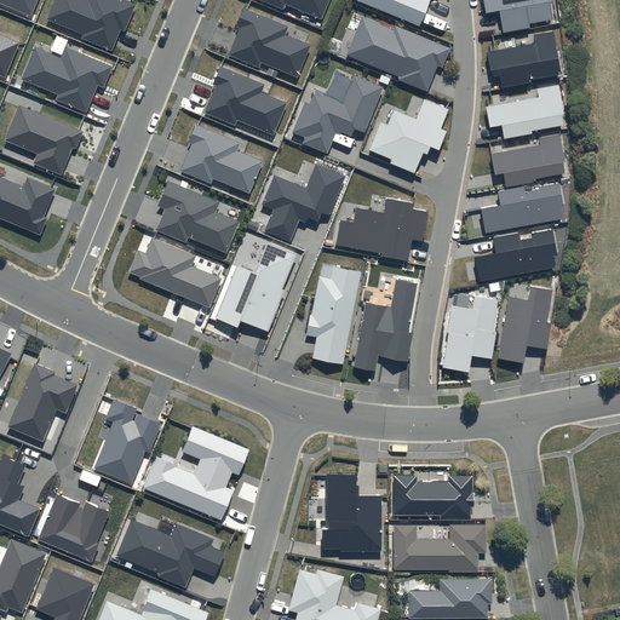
[(0,0),(0,3),(32,16),(38,0),(0,0)]
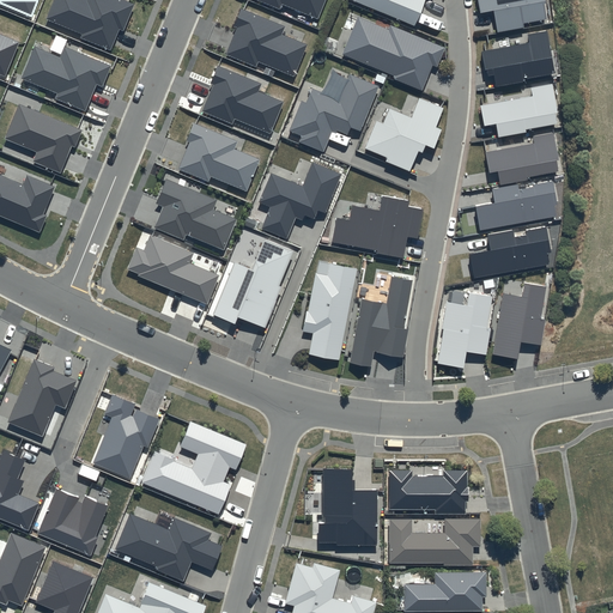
[(134,5),(123,0),(54,0),(46,19),(82,35),(80,38),(111,50),(120,30),(123,31),(134,5)]
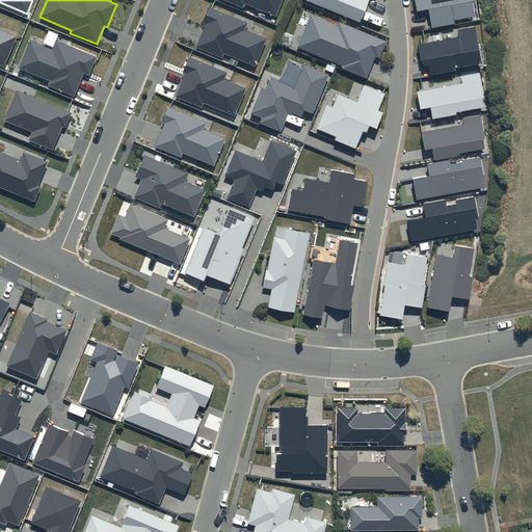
[(222,0),(243,8),(245,4),(275,16),(282,0),(222,0)]
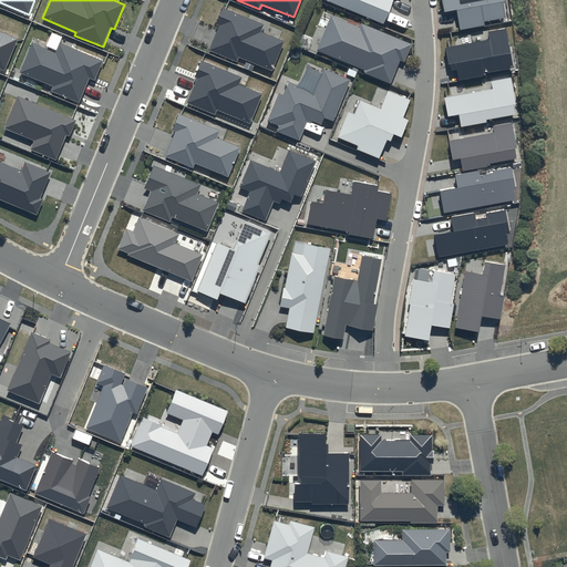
[(325,0),(384,23),(393,0),(325,0)]
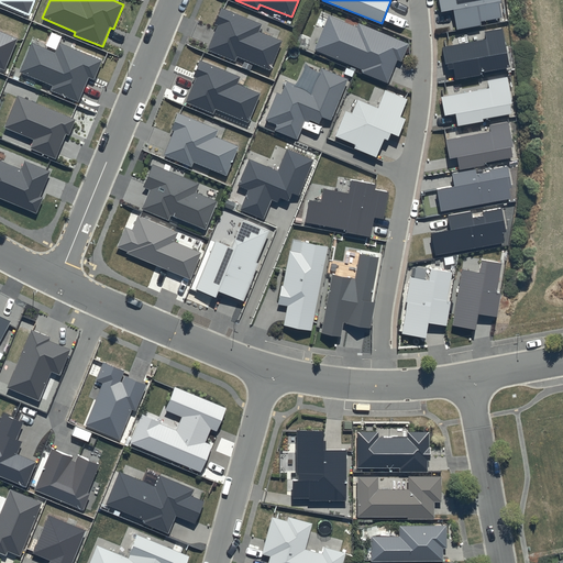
[(501,0),(439,0),(442,11),(453,9),(457,29),(481,24),(481,21),(501,17),(499,2),(501,2),(501,0)]
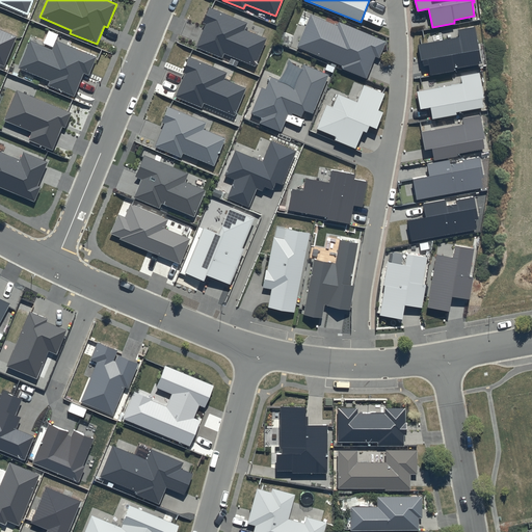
[(246,23),(209,8),(203,23),(205,24),(195,48),(222,58),(224,54),(255,67),(266,40),(243,30),(246,23)]
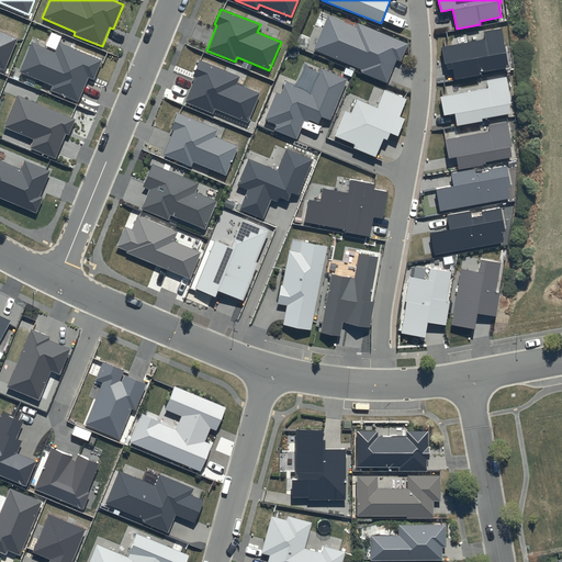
[(408,44),(358,23),(356,27),(328,17),(315,49),(362,69),(361,72),(388,83),(397,60),(401,63),(408,44)]
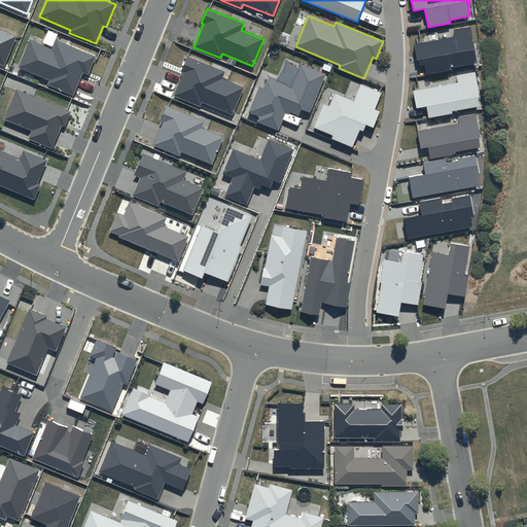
[(469,27),(454,30),(455,36),(415,44),(419,66),(424,65),(426,74),(450,70),(449,68),(477,62),(469,27)]
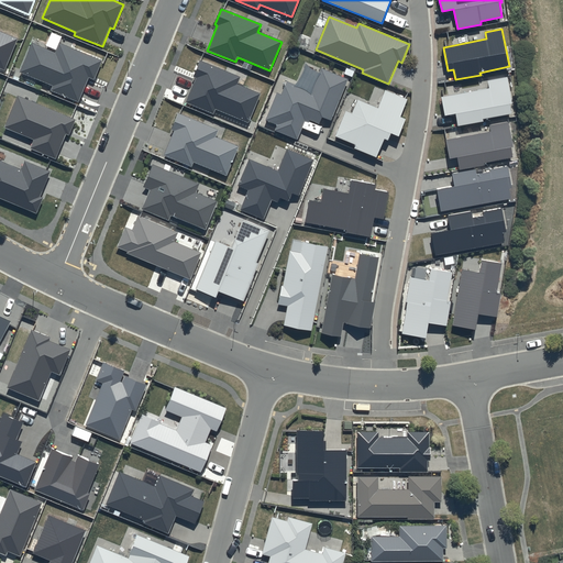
[(0,67),(4,70),(18,39),(0,31),(0,67)]
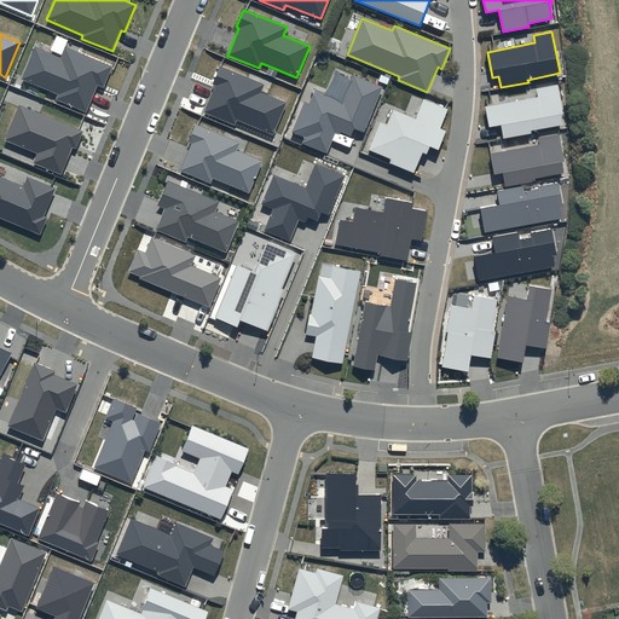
[(113,67),(64,47),(61,58),(34,47),(22,80),(58,94),(56,99),(86,111),(97,85),(104,87),(113,67)]
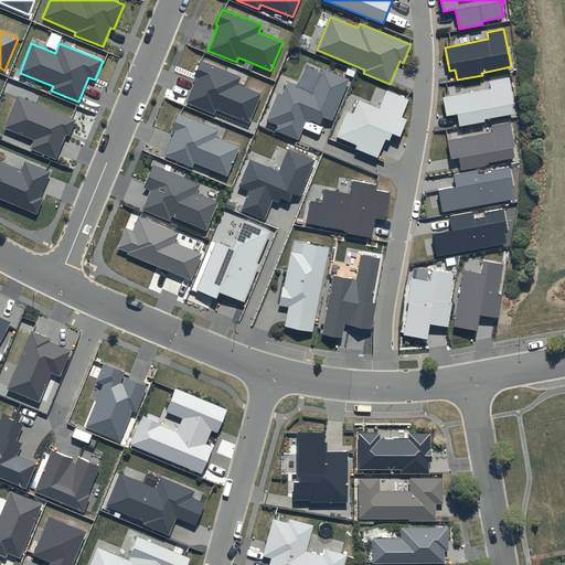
[(242,76),(201,60),(193,76),(196,78),(187,103),(214,114),(216,109),(249,123),(262,94),(238,84),(242,76)]
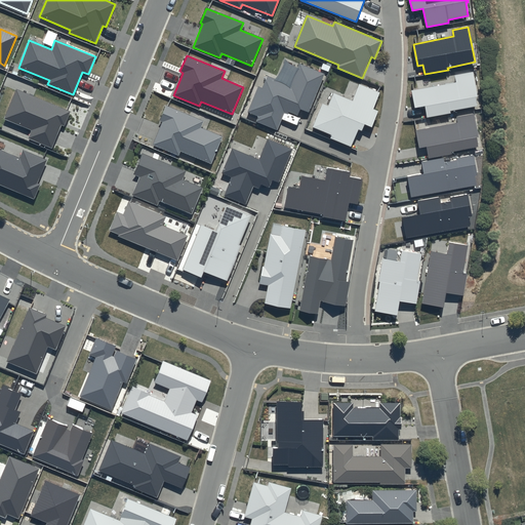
[(324,74),(298,64),(290,85),(267,76),(263,88),(258,86),(247,113),(258,117),(256,122),(277,130),(285,111),(297,116),(300,109),(309,112),(324,74)]
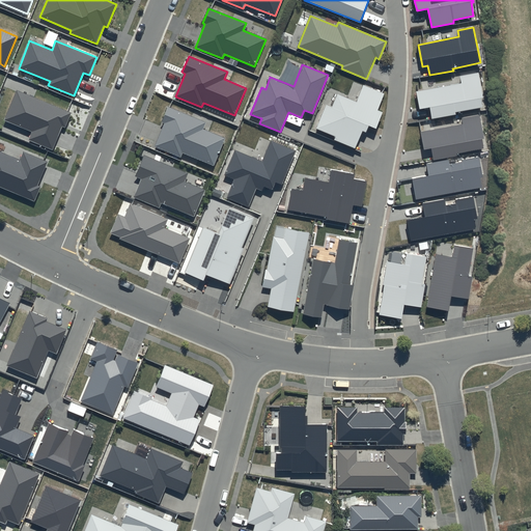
[(484,98),(479,72),(459,76),(460,83),(416,90),(419,109),(430,107),(432,118),(455,114),(454,112),(482,107),(480,99),(484,98)]
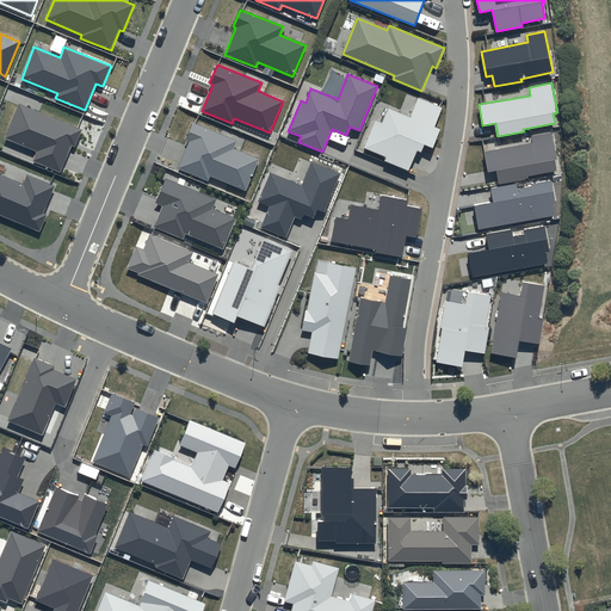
[(443,107),(418,97),(411,116),(387,107),(382,122),(375,119),(363,148),(386,158),(384,161),(409,171),(417,150),(421,152),(425,144),(433,147),(439,130),(434,128),(443,107)]
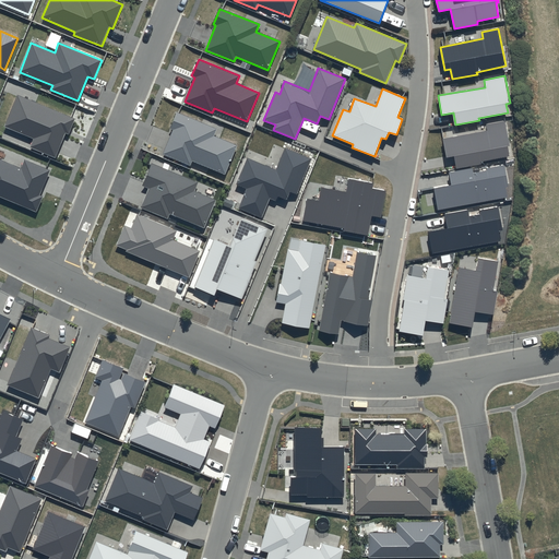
[(75,118),(18,95),(4,127),(34,139),(30,147),(56,158),(66,133),(69,134),(75,118)]
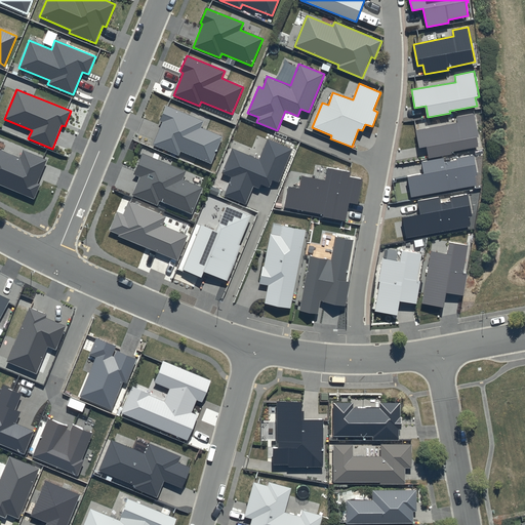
[(203,121),(165,106),(160,121),(162,121),(153,146),(179,156),(180,152),(211,163),(221,137),(200,128),(203,121)]
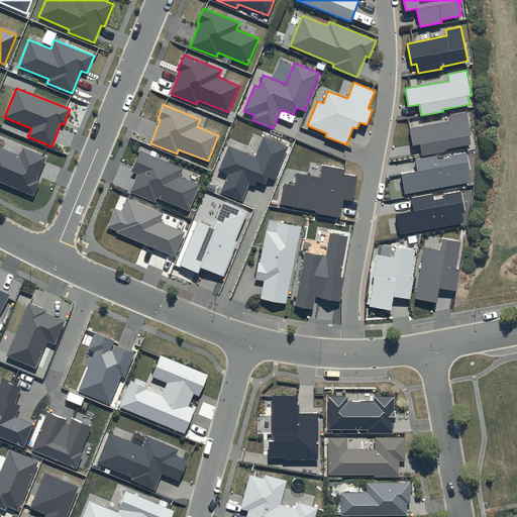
[(467,111),(448,114),(449,120),(409,128),(413,146),(420,144),(422,156),(444,150),(444,148),(472,143),(470,135),(472,135),(467,111)]
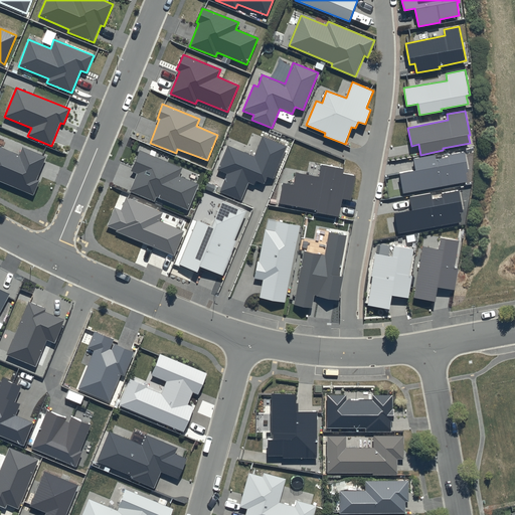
[(287,146),(263,136),(253,156),(227,146),(217,170),(227,173),(219,192),(241,201),(249,183),(254,185),(256,180),(265,184),(268,176),(274,179),(287,146)]
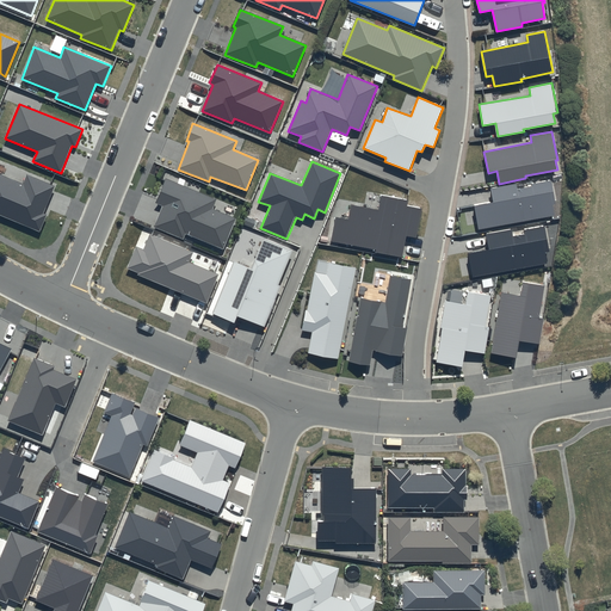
[(23,184),(0,174),(0,214),(39,232),(47,215),(43,214),(55,186),(26,174),(23,184)]
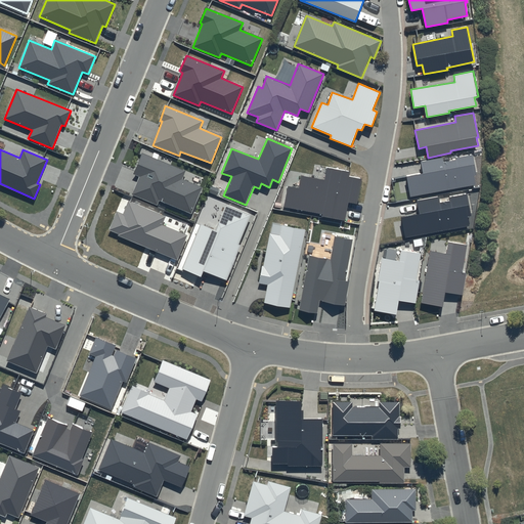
[(185,171),(142,154),(134,174),(139,176),(132,194),(158,206),(160,201),(191,214),(203,187),(182,179),(185,171)]
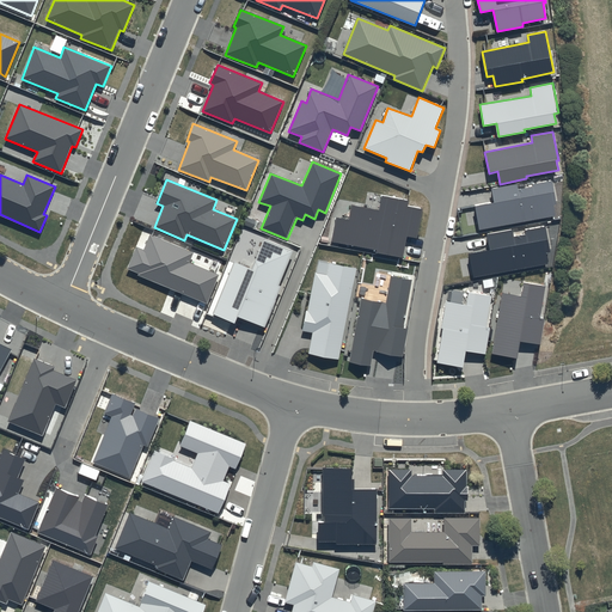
[(516,185),(491,190),(495,202),(475,206),(479,231),(555,215),(554,204),(557,203),(552,179),(531,184),(532,187),(518,189),(516,185)]
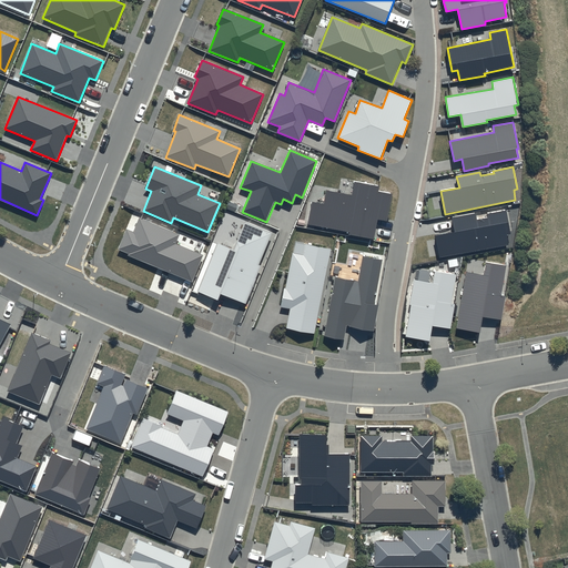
[(378,186),(354,183),(352,195),(326,191),(324,204),(311,202),(307,225),(350,232),(348,236),(375,241),(378,220),(387,221),(393,194),(377,192),(378,186)]
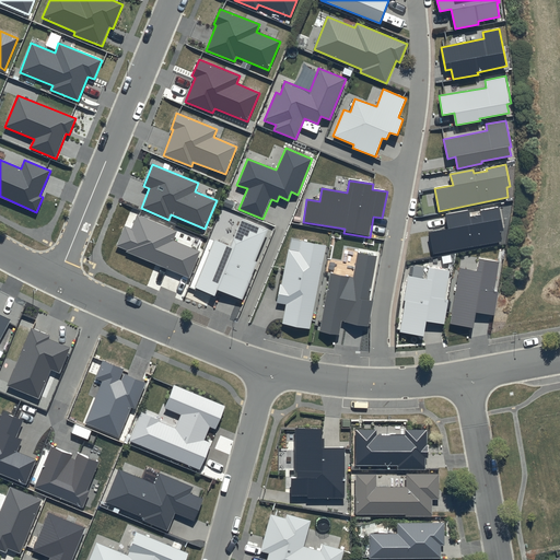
[(468,210),(446,214),(448,229),(428,233),(432,255),(501,241),(499,231),(503,231),(499,206),(480,209),(480,214),(470,217),(468,210)]
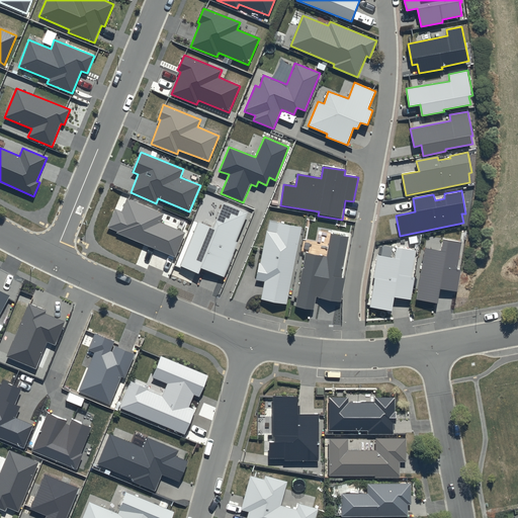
[(163,213),(127,199),(121,211),(115,208),(107,228),(117,232),(116,234),(175,257),(185,233),(160,223),(163,213)]
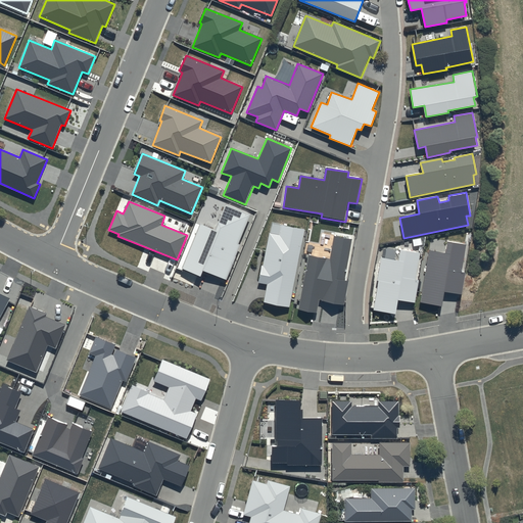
[(251,215),(226,204),(216,229),(200,224),(183,268),(200,275),(203,269),(227,279),(241,244),(239,243),(251,215)]
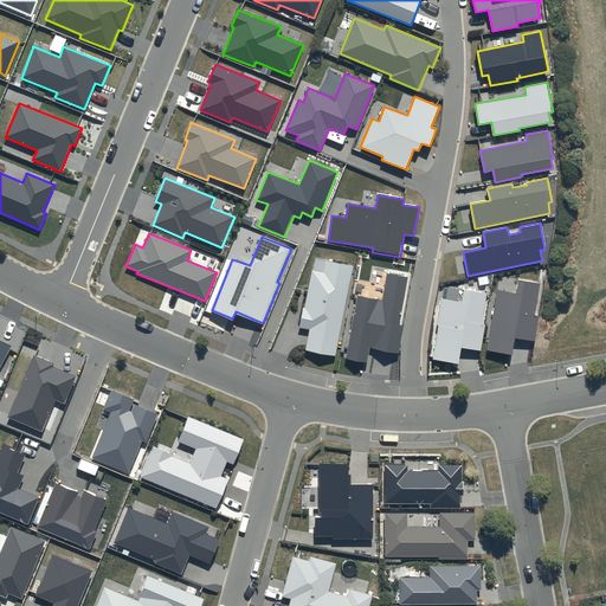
[(305,349),(335,355),(353,266),(326,260),(323,272),(313,270),(305,308),(303,307),(298,328),(309,330),(305,349)]
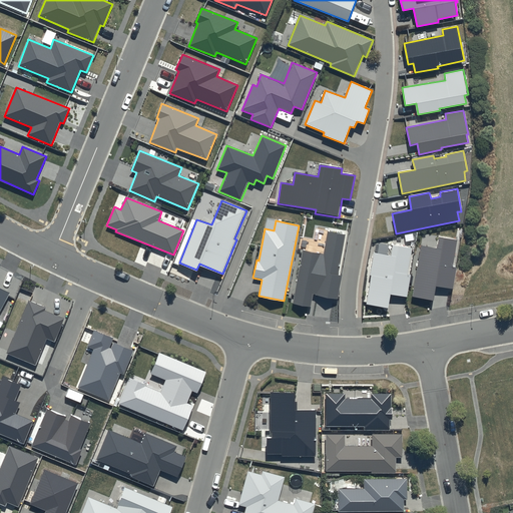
[(345,234),(327,231),(323,253),(304,249),(294,304),(311,307),(313,294),(338,298),(342,276),(338,275),(345,234)]
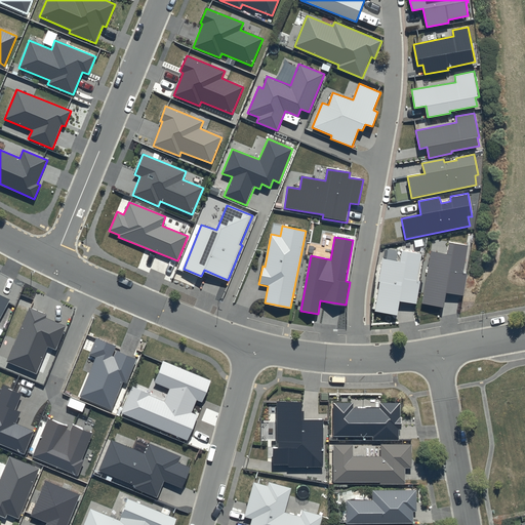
[(468,246),(448,243),(446,254),(431,251),(421,304),(444,307),(446,293),(462,295),(466,274),(462,273),(468,246)]
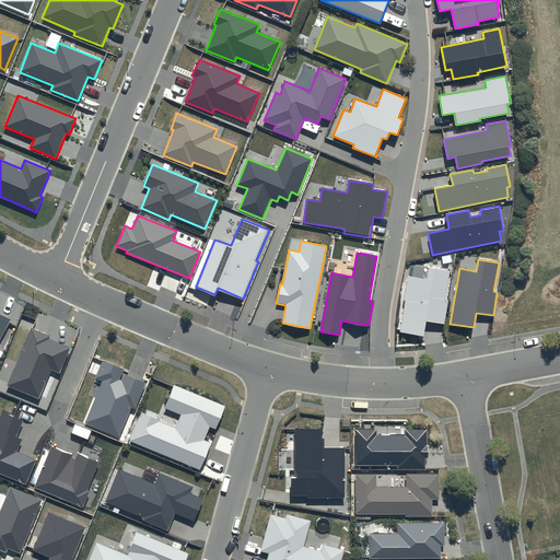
[(450,271),(429,268),(427,279),(409,276),(400,331),(424,336),(426,322),(445,325),(448,301),(445,300),(450,271)]
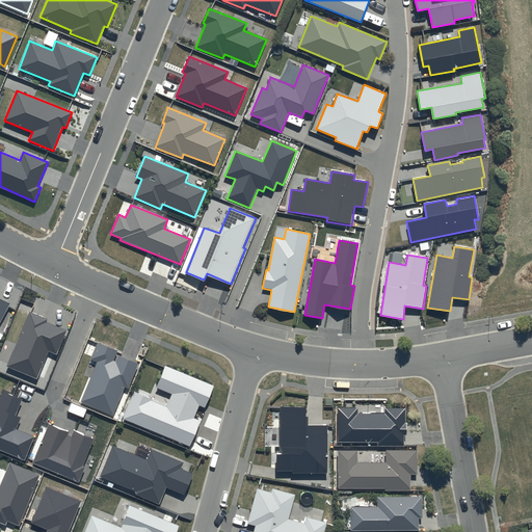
[(0,322),(10,304),(0,298),(0,322)]
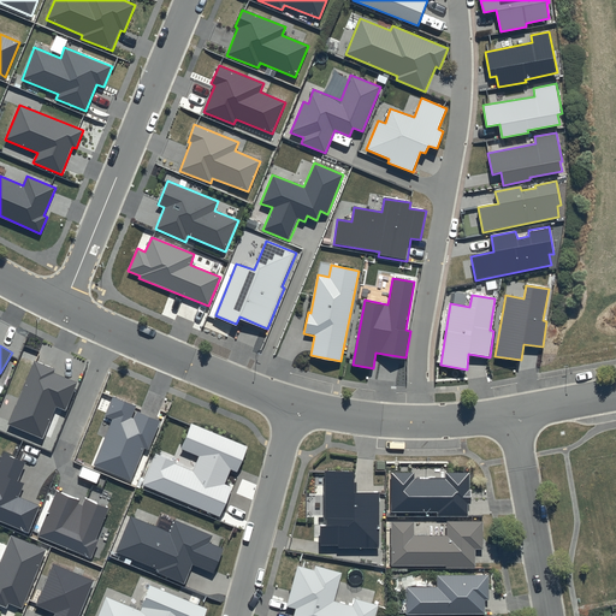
[(55,369),(34,361),(7,425),(42,439),(55,407),(65,412),(77,383),(54,373),(55,369)]
